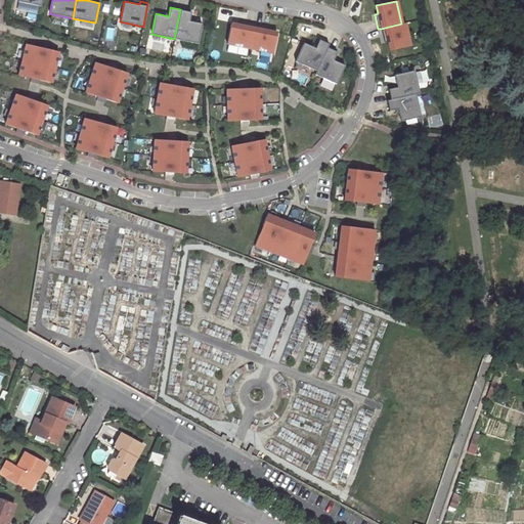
[(190,11),(180,9),(174,39),(198,43),(202,24),(189,20),(190,11)]
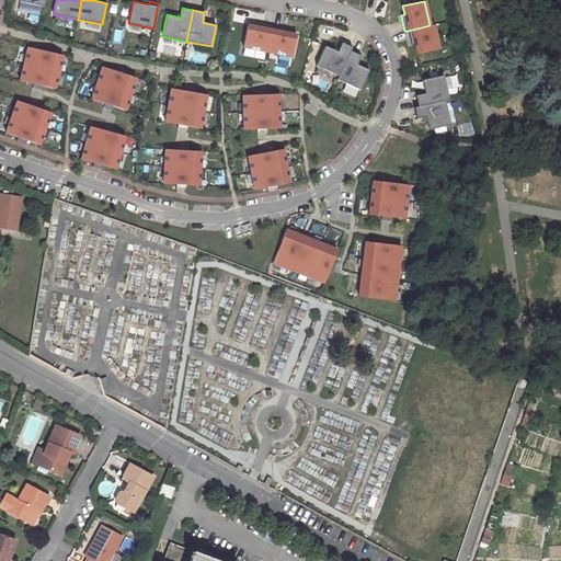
[(267,52),(273,26),(264,24),(264,27),(248,25),(243,47),(267,52)]
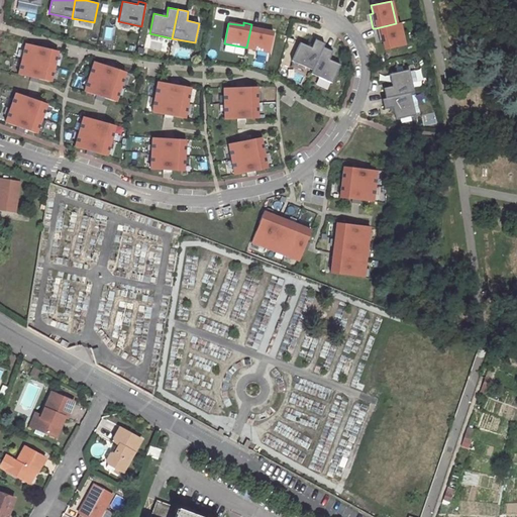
[(399,22),(396,23),(376,28),(379,42),(382,41),(384,49),(404,44),(399,22)]
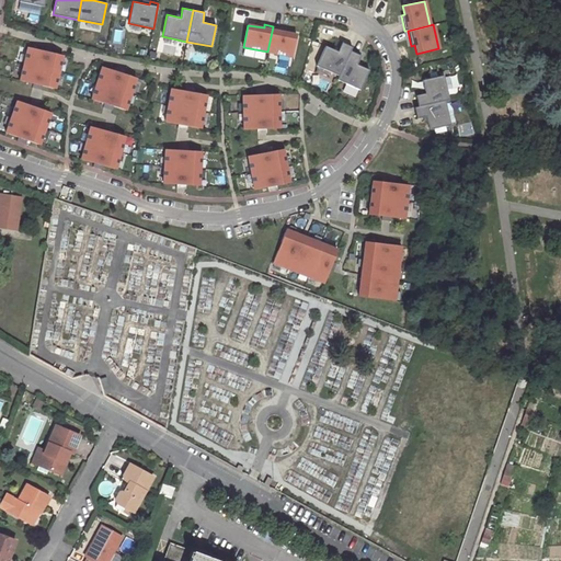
[(281,27),(273,26),(267,52),(292,56),(296,34),(281,32),(281,27)]
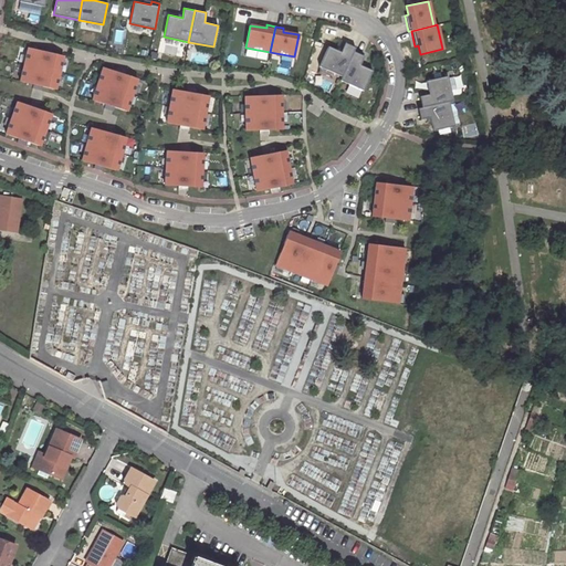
[(342,76),(355,48),(344,43),(341,52),(328,46),(320,66),(342,76)]
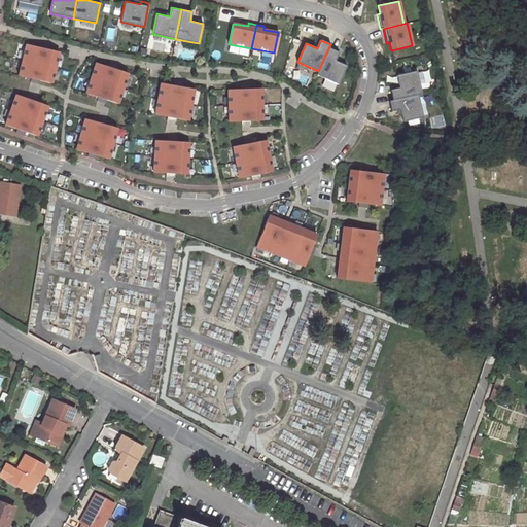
[(58,51),(26,44),(19,75),(50,83),(58,51)]
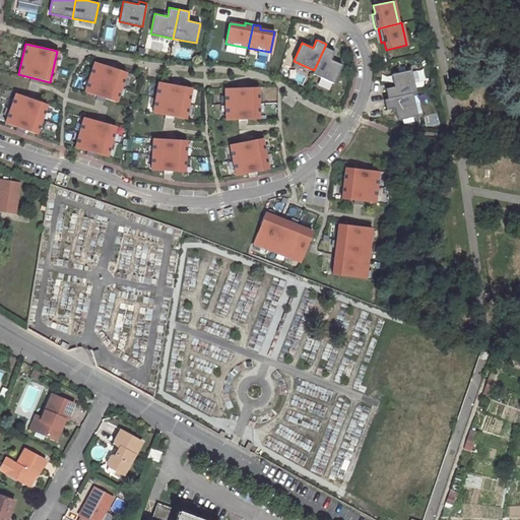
[(334,52),(325,47),(314,70),(313,74),(333,83),(342,65),(331,60),(334,52)]
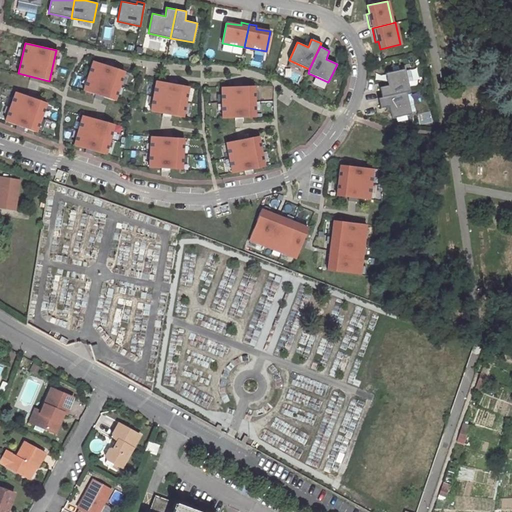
[(123,71),(92,61),(83,91),(113,100),(123,71)]
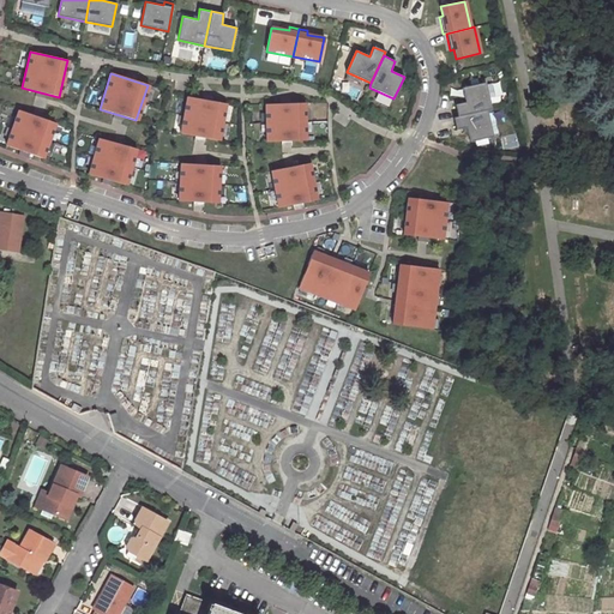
[(491,109),(485,83),(462,88),(464,102),(453,104),(457,116),(486,109),(491,109)]
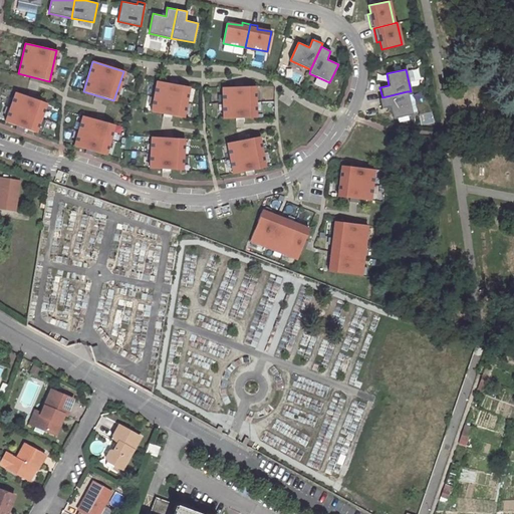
[(188,86),(157,80),(151,111),(182,117),(188,86)]
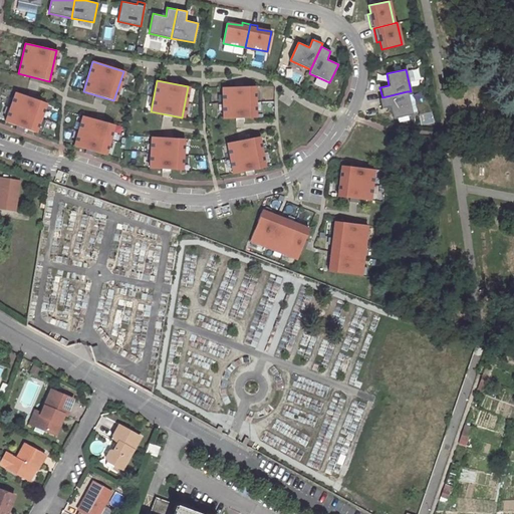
[(253,86),(221,87),(222,118),(254,117),(253,86)]
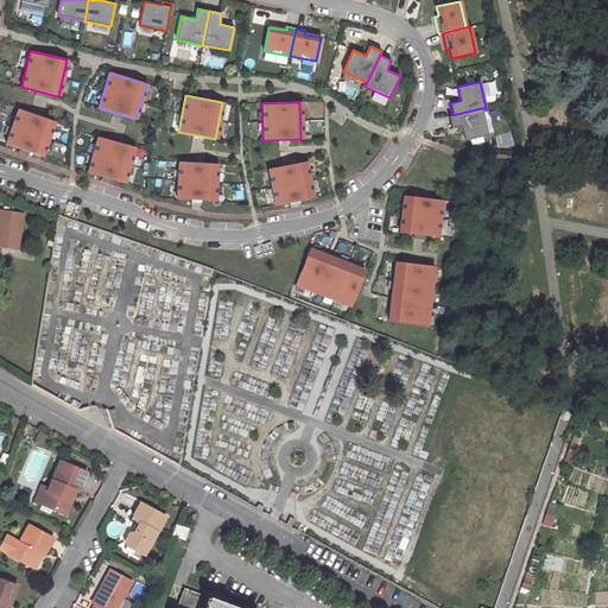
[(453,115),(448,116),(450,128),(461,126),(464,141),(487,135),(481,108),(453,115)]
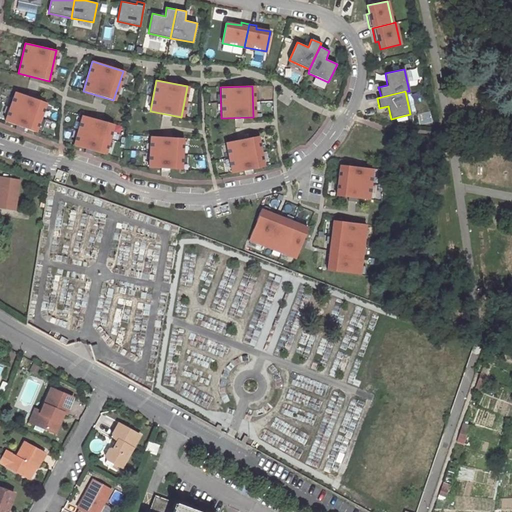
[(46,103),(16,92),(6,121),(35,132),(46,103)]
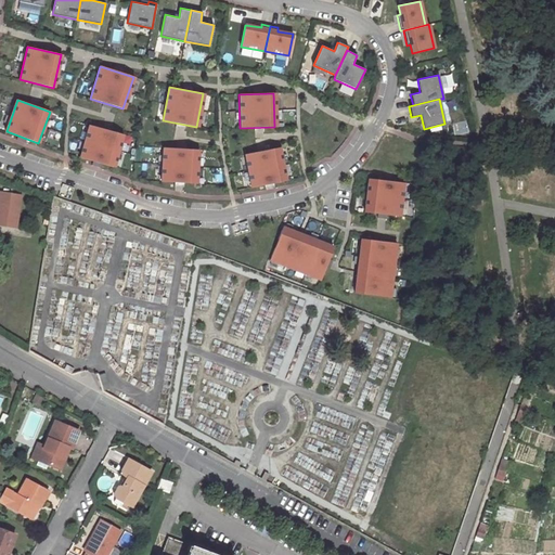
[(123,134),(90,125),(80,158),(114,167),(123,134)]
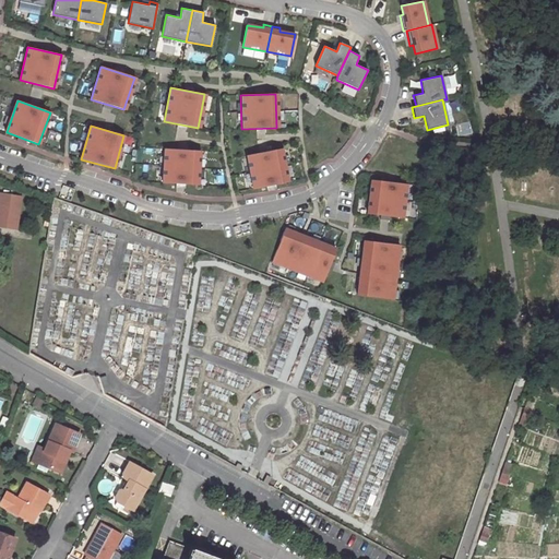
[(199,151),(164,149),(162,182),(197,185),(199,151)]
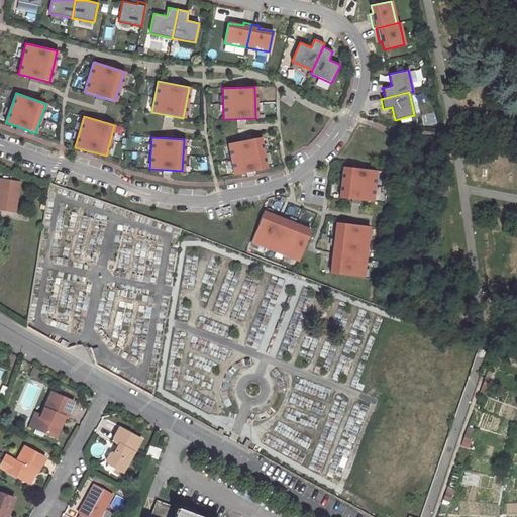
[(260,137),(228,143),(234,175),(266,169),(260,137)]
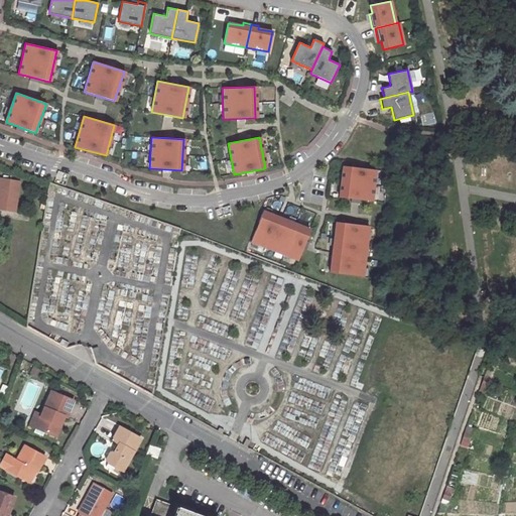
[(374,169),(343,165),(339,197),(370,201),(374,169)]
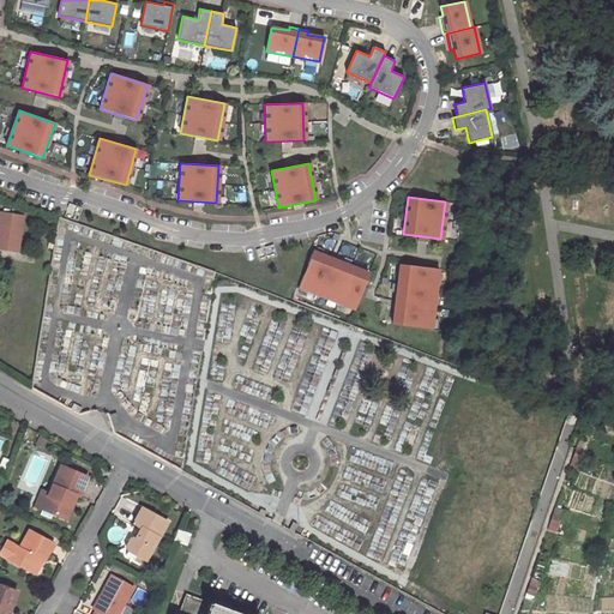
[(0,226),(17,229),(18,215),(0,212),(0,226)]
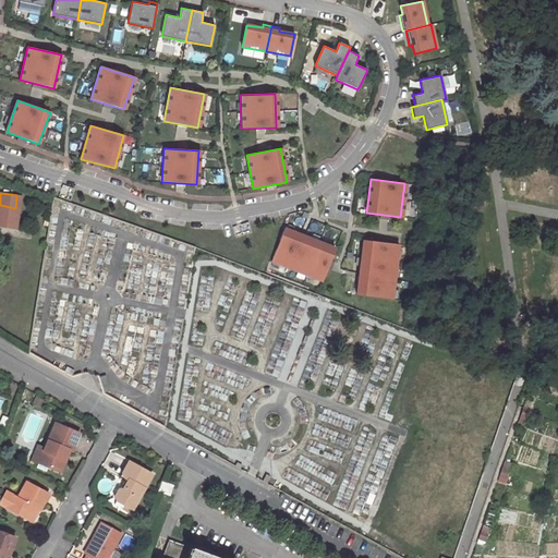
[(0,205),(0,226),(12,228),(15,208),(0,205)]
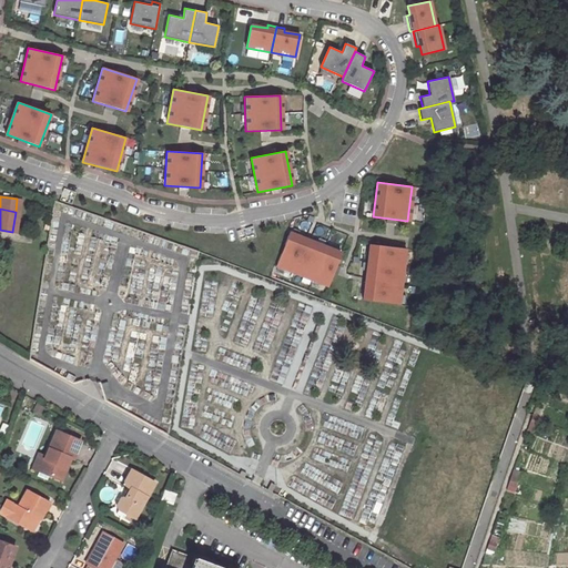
[(290,231),(276,264),(328,284),(342,251),(290,231)]
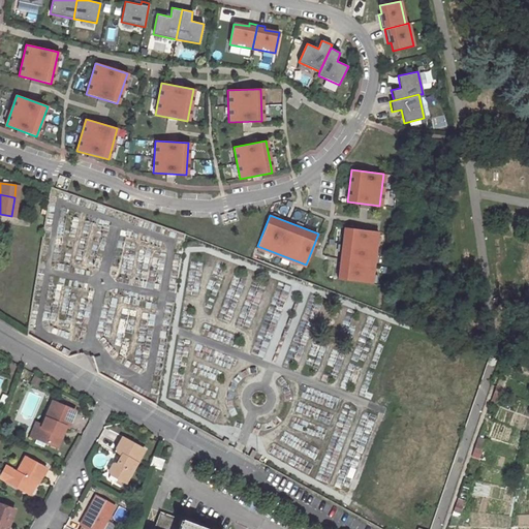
[(377,231),(344,227),(338,279),(371,283),(377,231)]
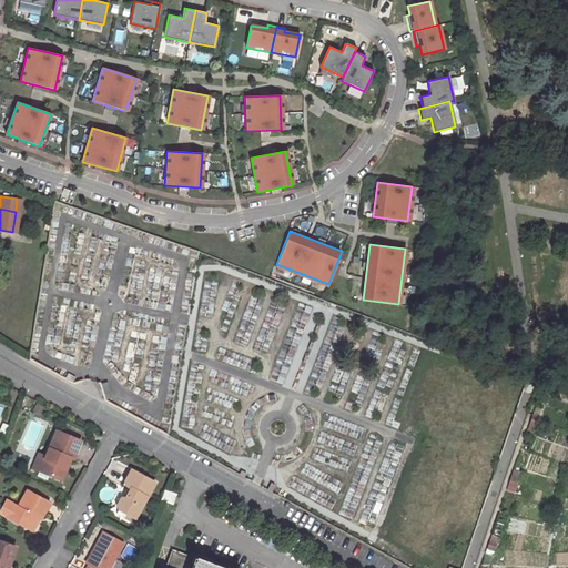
[(56,430),(44,458),(42,457),(38,468),(37,472),(61,480),(66,468),(64,467),(68,457),(72,458),(79,440),(56,430)]
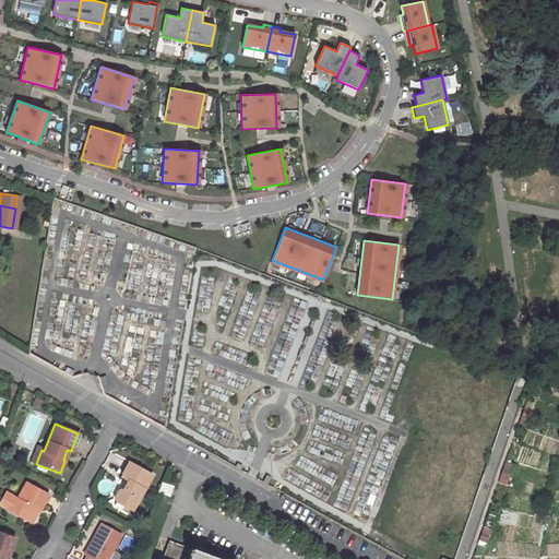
[(37,461),(42,450),(37,449),(33,460),(37,461)]
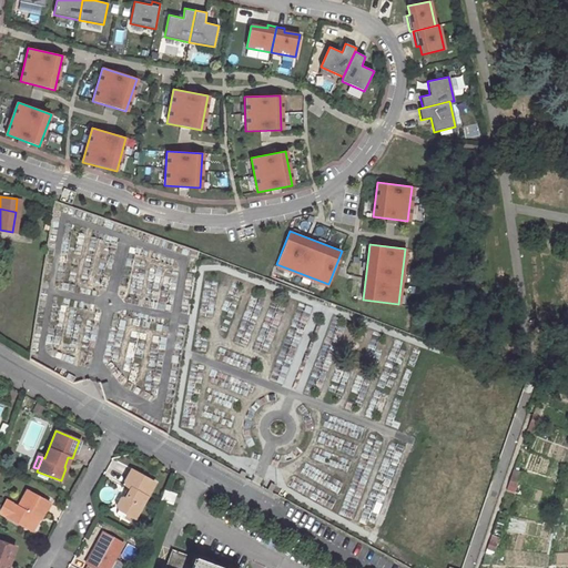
[(104,474),(120,480),(124,468),(110,463),(104,474)]
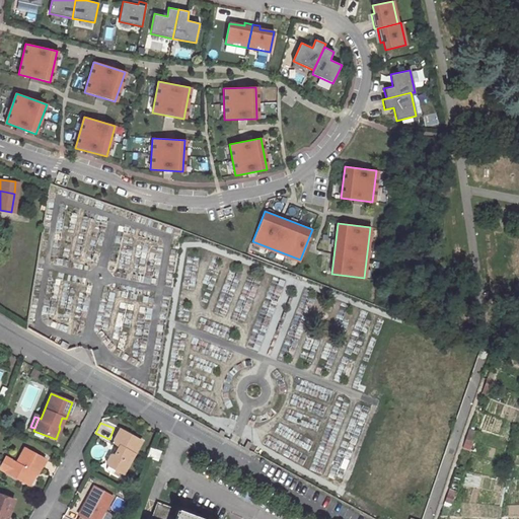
[(140,441),(120,430),(112,443),(116,445),(119,446),(114,455),(110,455),(107,461),(108,466),(121,472),(123,473),(140,441)]
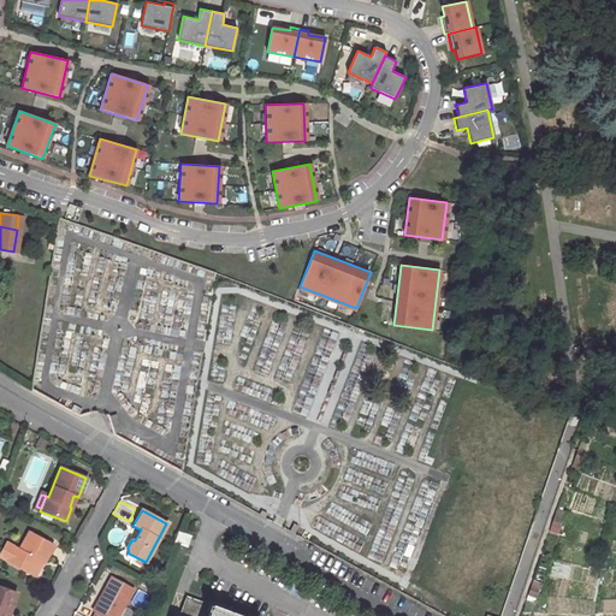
[(135,540),(141,529),(137,528),(131,540),(135,540)]
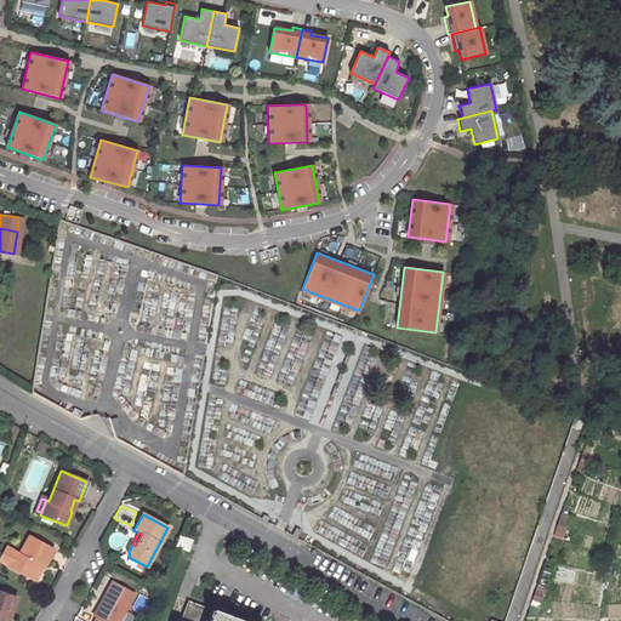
[(29,535),(20,553),(13,550),(6,546),(0,557),(0,560),(30,579),(38,564),(41,567),(44,568),(53,550),(29,535)]
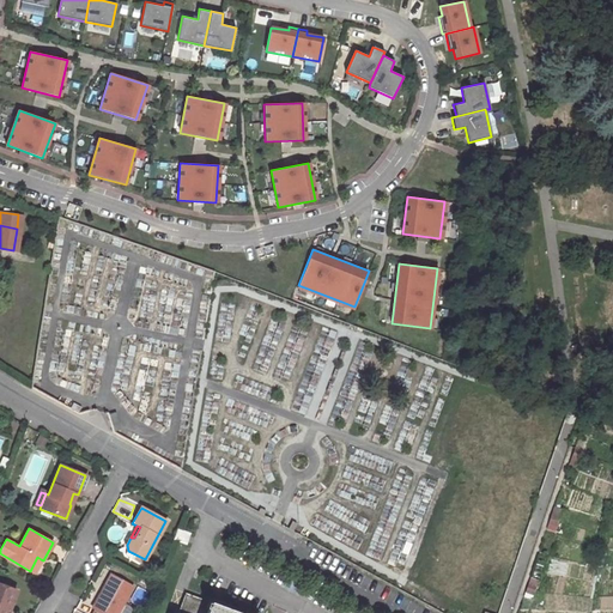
[(175,539),(186,542),(189,533),(178,529),(175,539)]
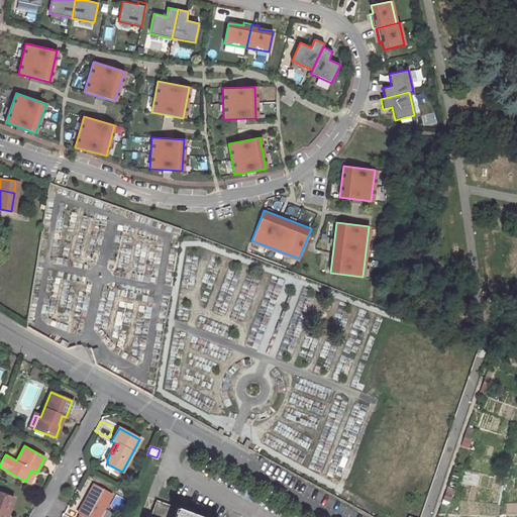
[(106,468),(119,475),(120,471),(108,464),(106,468)]
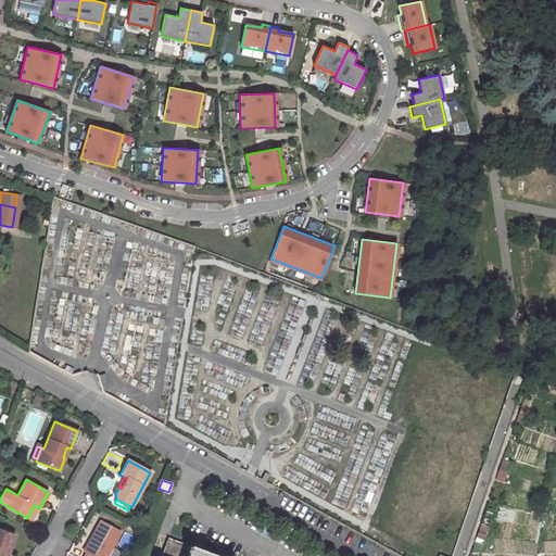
[(30,519),(37,507),(34,505),(27,518),(30,519)]
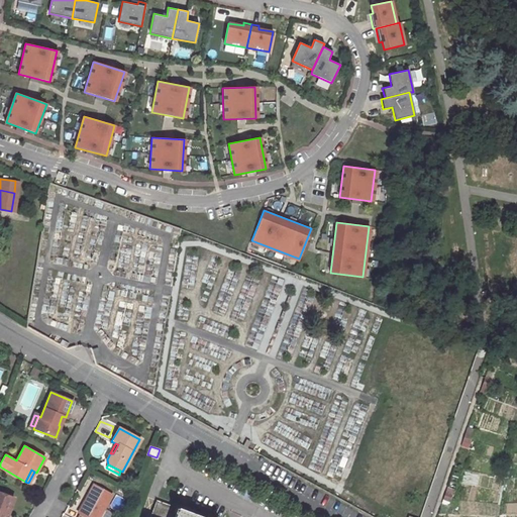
[(98,516),(111,495),(93,484),(78,511),(81,513),(79,516),(98,516)]
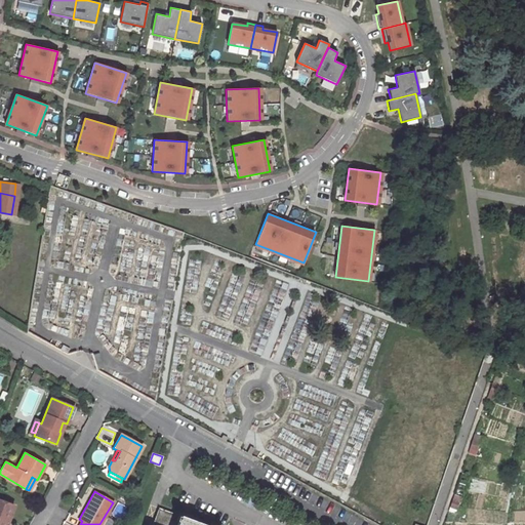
[(0,524),(6,524),(14,506),(0,499),(0,524)]
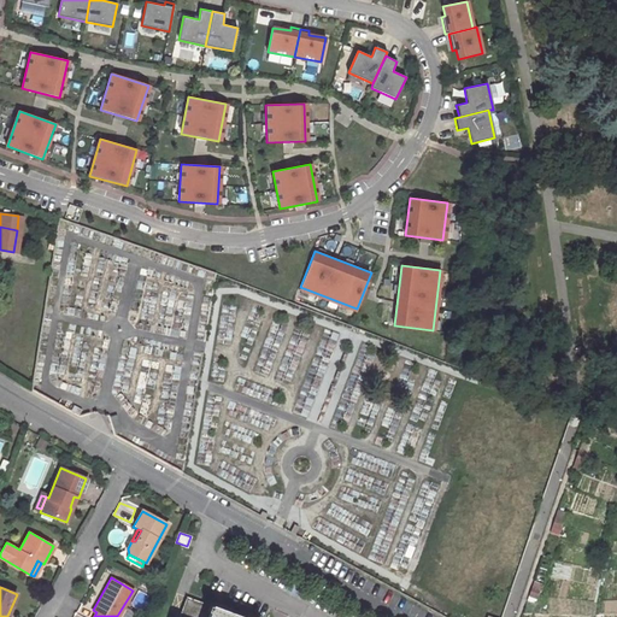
[(238,616),(184,598),(176,616),(238,616)]
